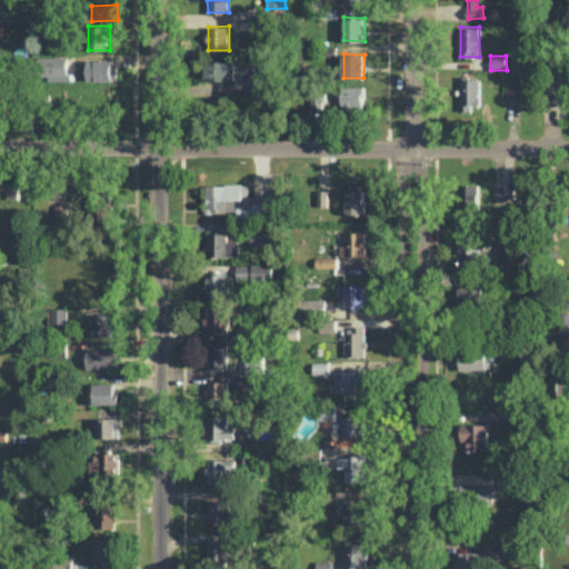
[(43,57),(43,80),(68,80),(68,57),(43,57)]
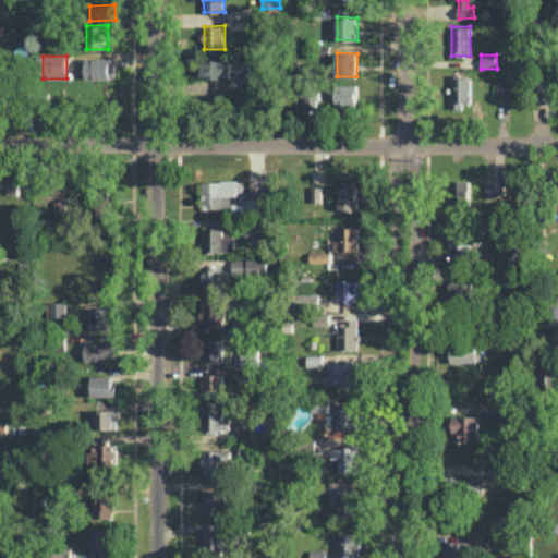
[(228,59),(197,59),(197,79),(228,79),(228,59)]
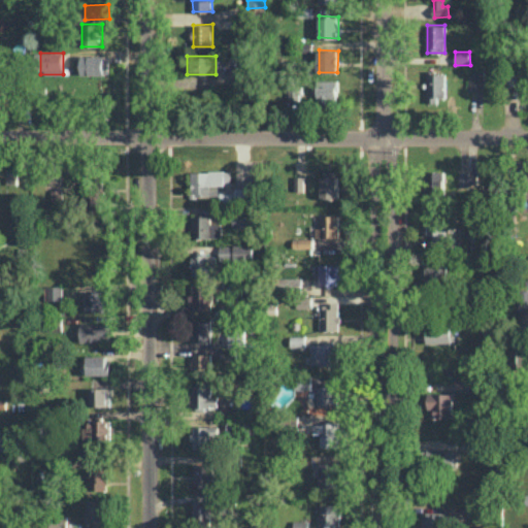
[(446,71),(427,71),(426,102),(436,103),(436,97),(446,97),(446,71)]
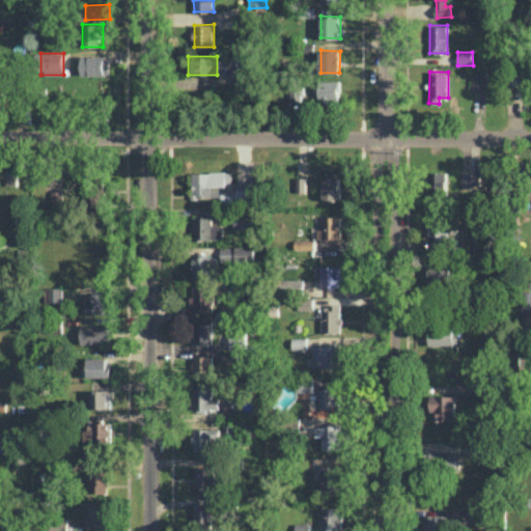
[(486,87),(486,72),(472,72),(472,87),(486,87)]
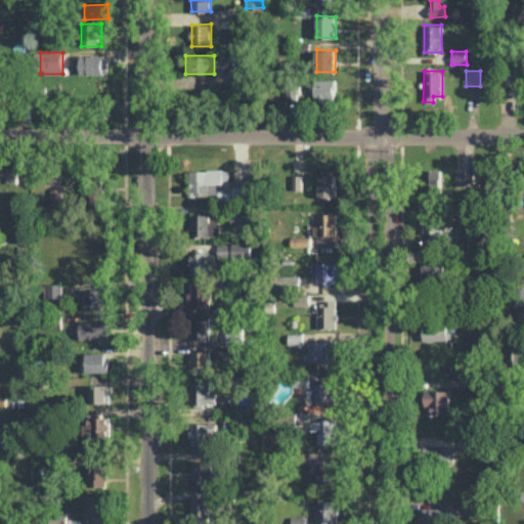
[(335,79),(314,79),(314,102),(336,102),(335,79)]
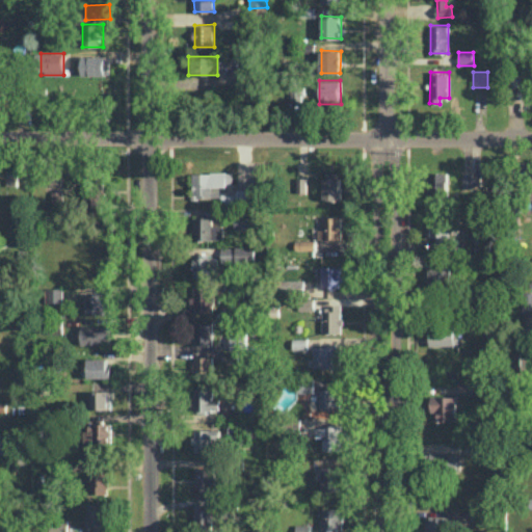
[(291,101),(301,102),(302,87),(291,87),(291,101)]
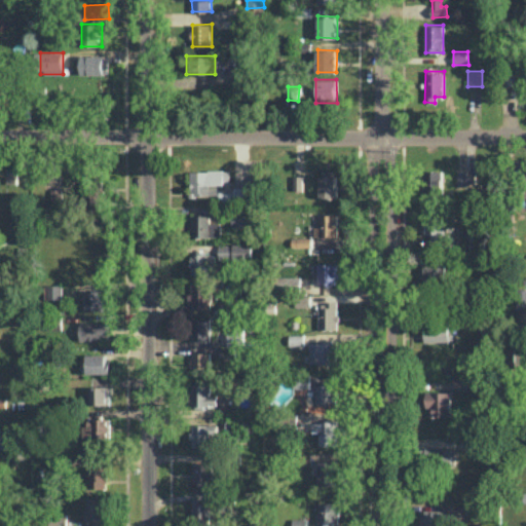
[(16,168),(6,168),(7,183),(16,182),(16,168)]
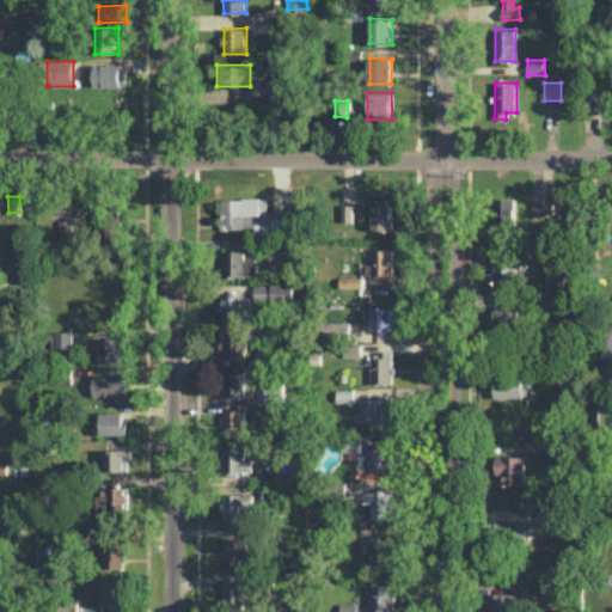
[(224,226),(254,226),(254,214),(268,214),(267,197),(222,199),(224,226)]
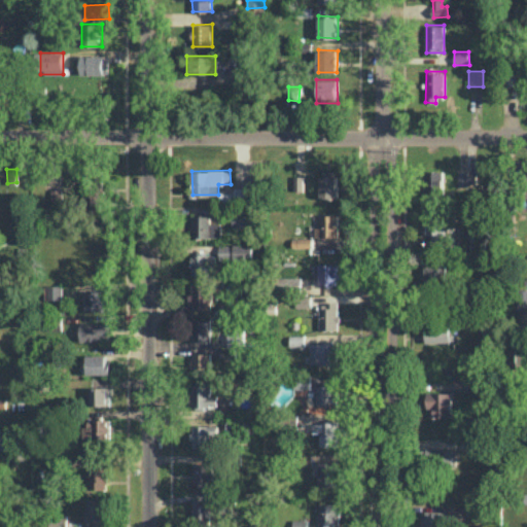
[(444,170),(426,171),(426,200),(444,199),(444,170)]
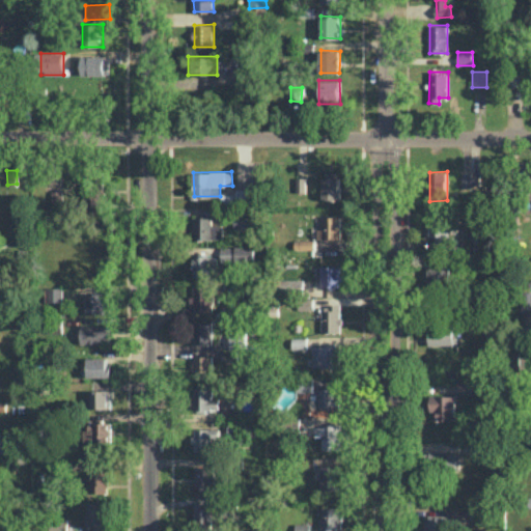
[(480,173),(463,173),(463,186),(480,186),(480,173)]
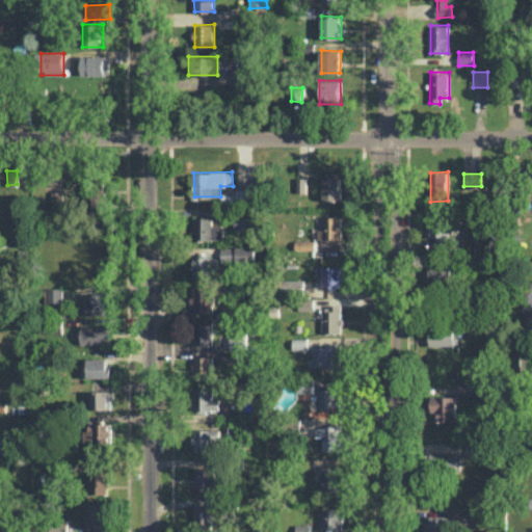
[(298,192),(308,192),(307,177),(297,178),(298,192)]
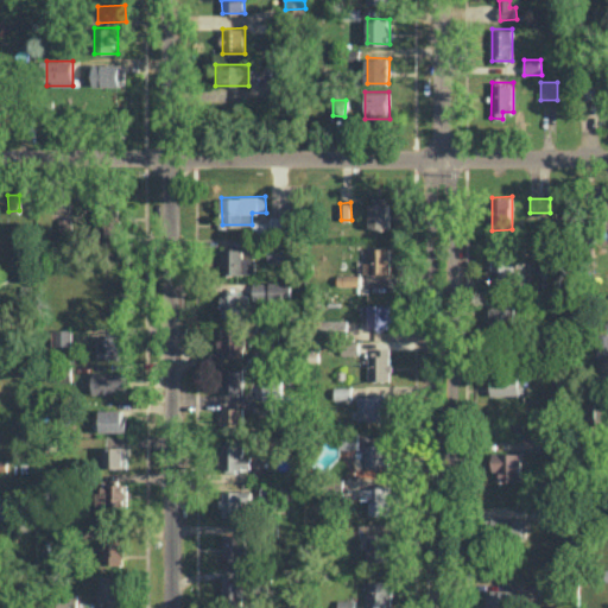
[(390,228),(390,203),(369,203),(369,228),(390,228)]
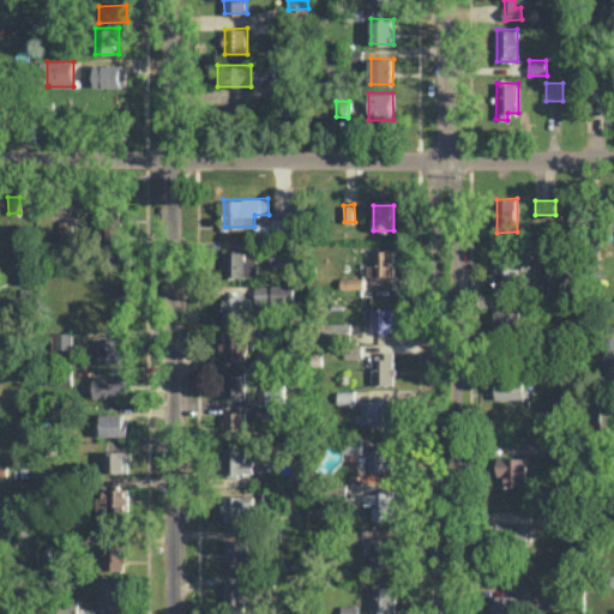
[(292,218),(274,217),(274,223),(257,223),(257,235),(292,236),(292,218)]
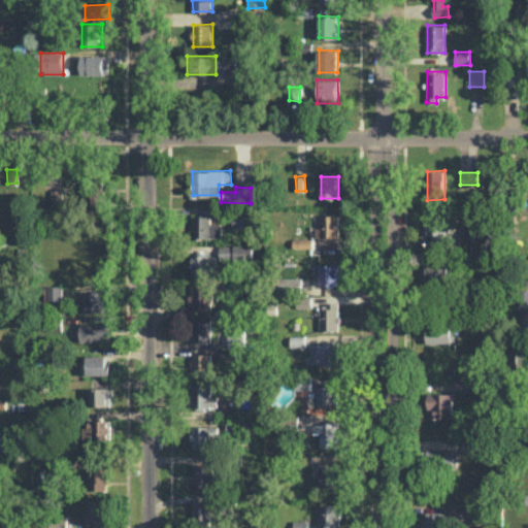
[(52,204),(62,204),(62,189),(52,189),(52,204)]
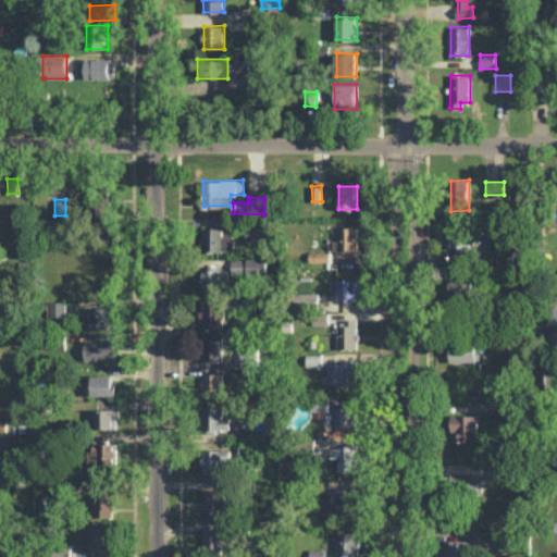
[(247,240),(265,240),(265,223),(247,224),(247,240)]
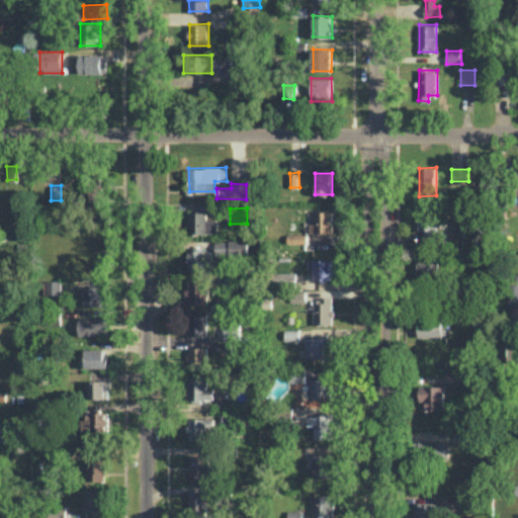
[(425,239),(437,238),(437,207),(419,207),(419,231),(425,231),(425,239)]
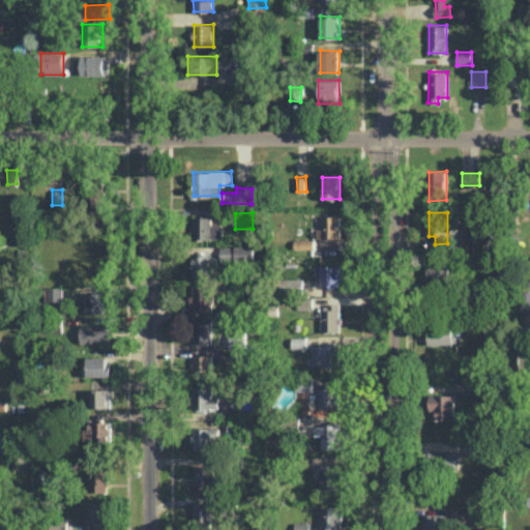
[(341,238),(341,216),(323,215),(322,229),(318,229),(318,237),(341,238)]
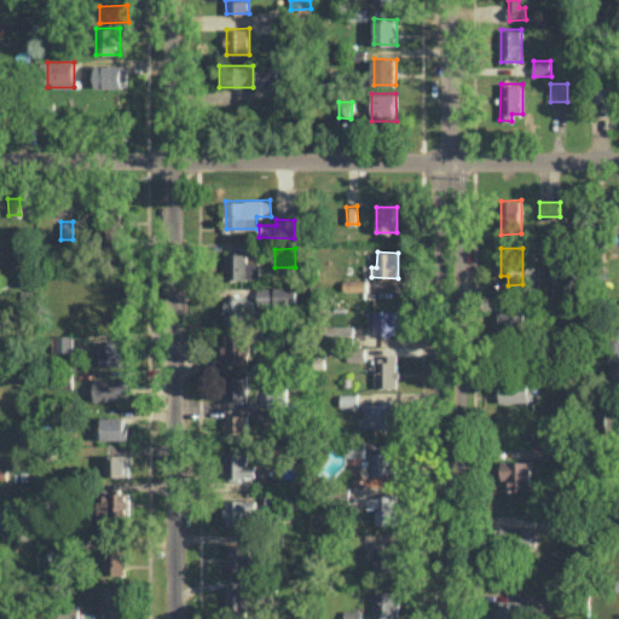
[(226,278),(261,278),(260,261),(248,261),(247,253),(226,253),(226,278)]
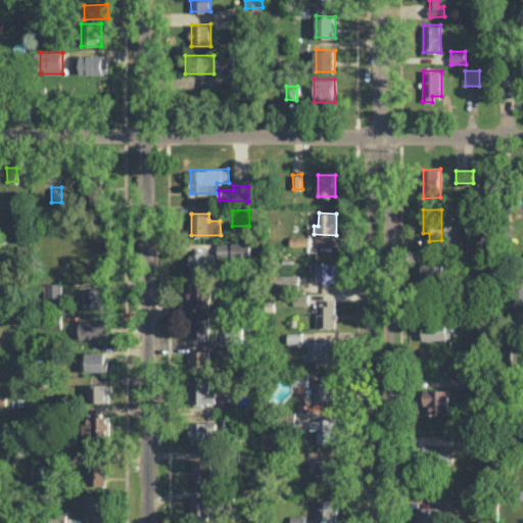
[(311,236),(291,236),(291,245),(311,245),(311,236)]
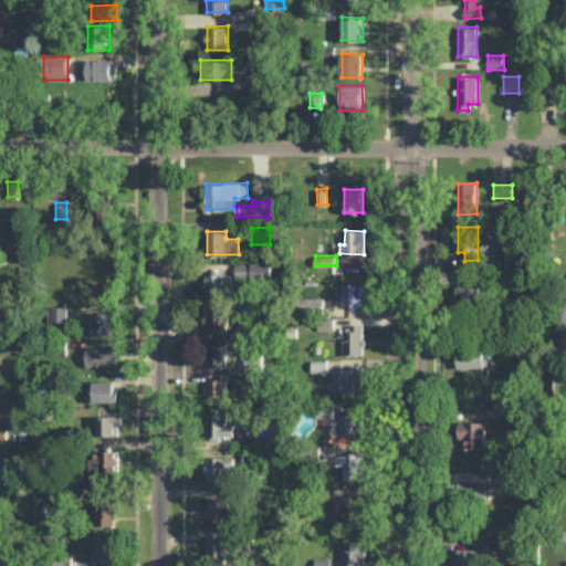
[(237,279),(272,278),(272,261),(236,262),(237,279)]
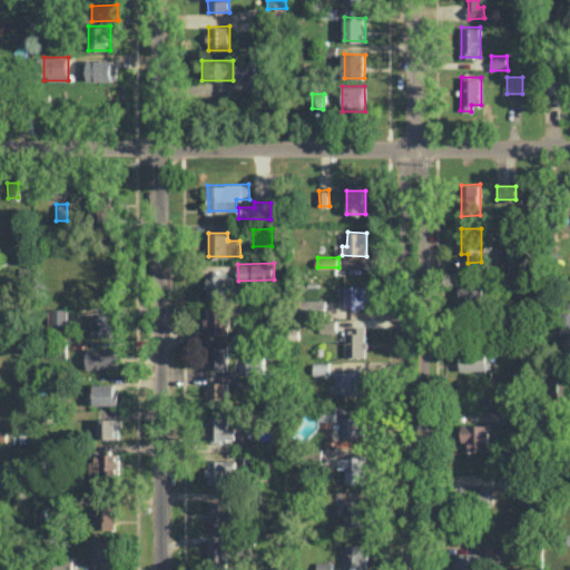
[(208,297),(235,297),(235,275),(208,275),(208,297)]
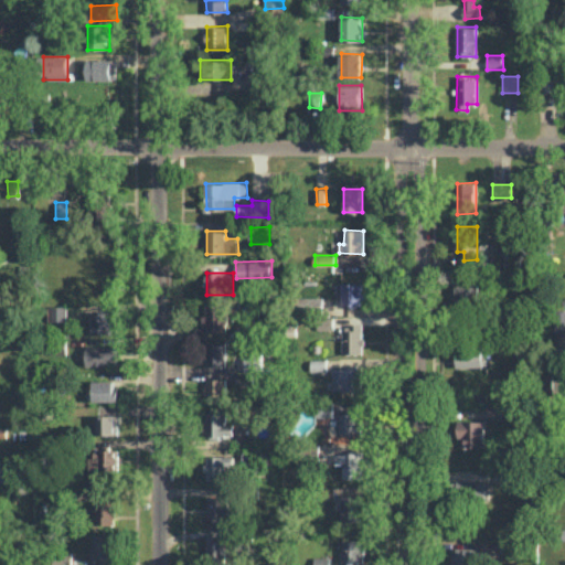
[(364,283),(342,283),(341,305),(364,306),(364,283)]
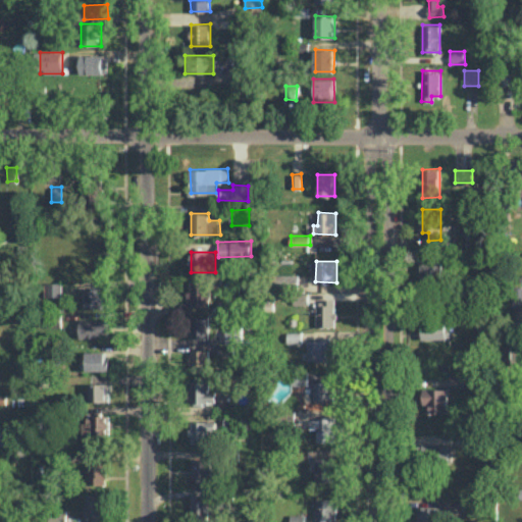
[(300,273),(276,274),(276,288),(300,286),(300,273)]
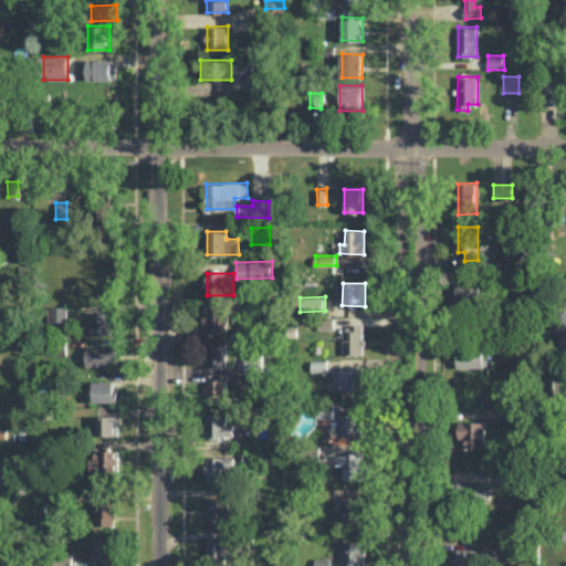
[(207,304),(207,314),(205,314),(205,332),(228,332),(228,304),(207,304)]
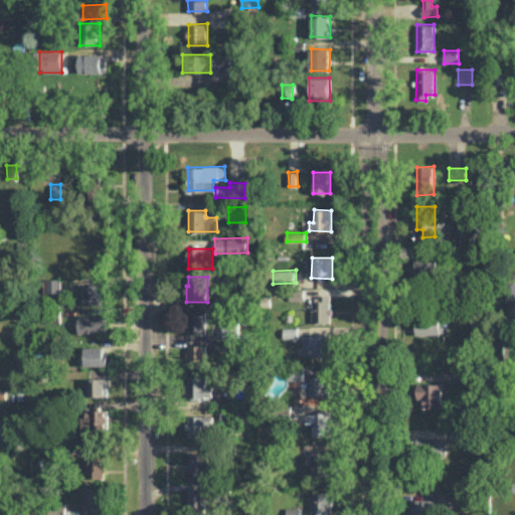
[(61,279),(45,279),(44,293),(61,293),(61,279)]
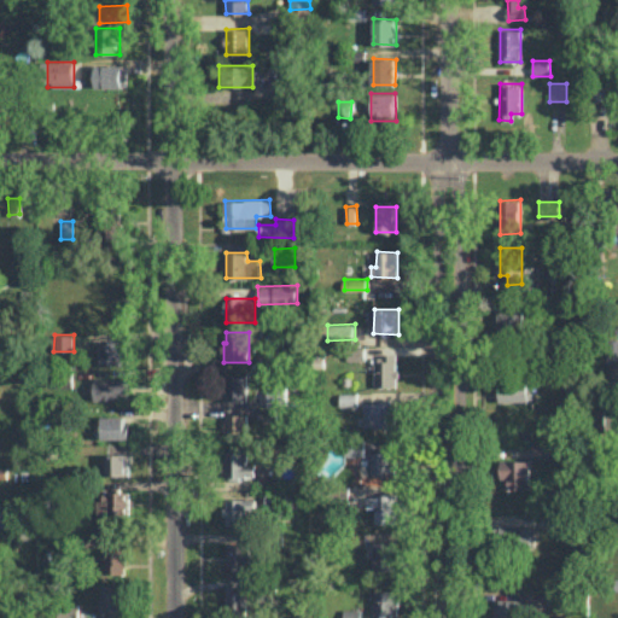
[(617,338),(606,339),(606,368),(617,368),(617,338)]
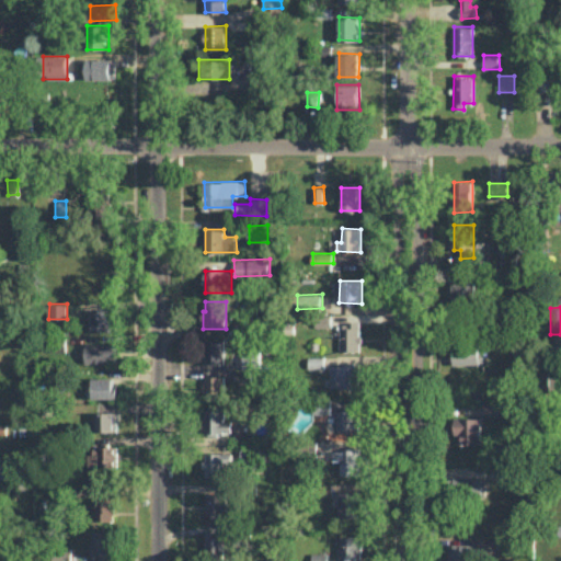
[(92,331),(112,330),(112,311),(92,311),(92,331)]
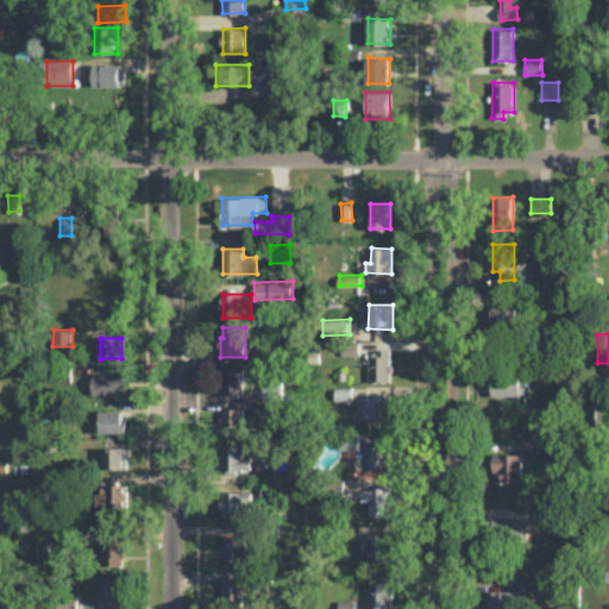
[(362,341),(344,340),(343,355),(360,355),(362,341)]
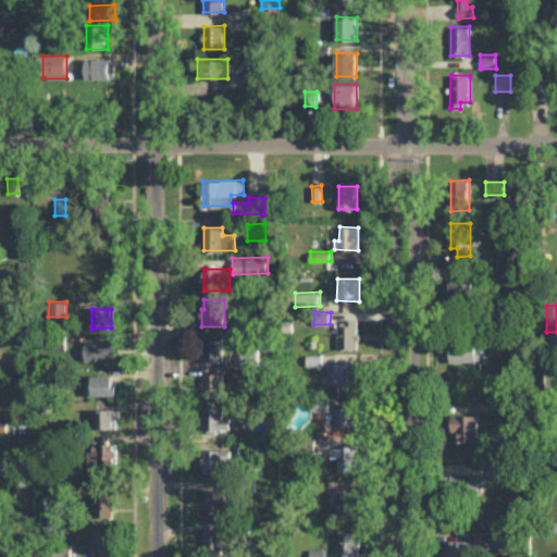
[(339,348),(359,347),(358,319),(338,320),(339,348)]
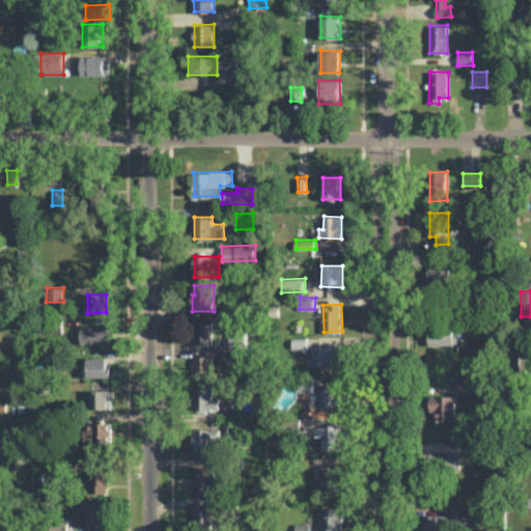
[(224,315),(235,315),(236,305),(224,305),(224,315)]
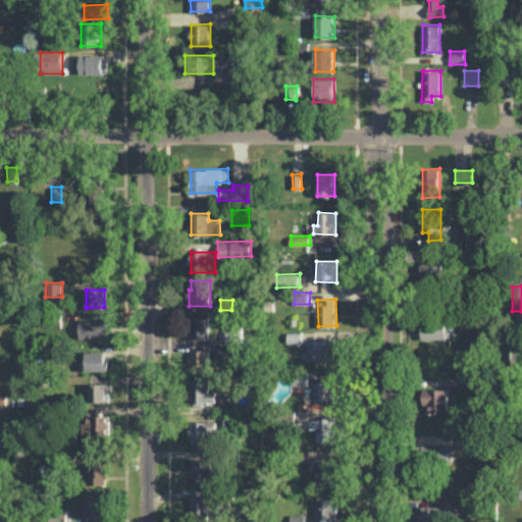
[(209,316),(192,316),(192,337),(209,337),(209,316)]
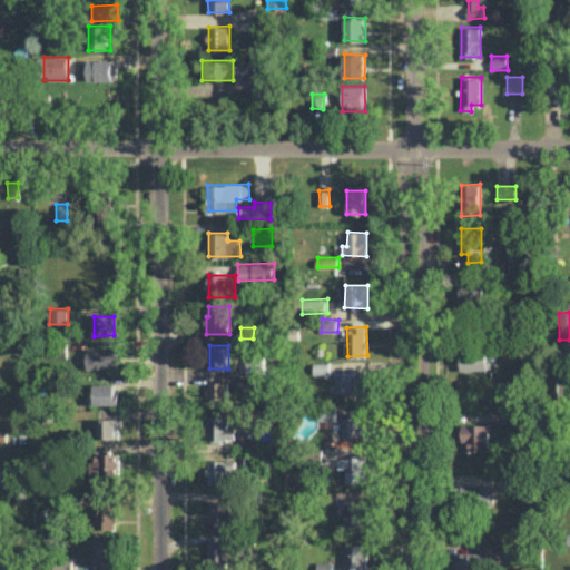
[(120,349),(87,347),(87,369),(119,369),(120,349)]
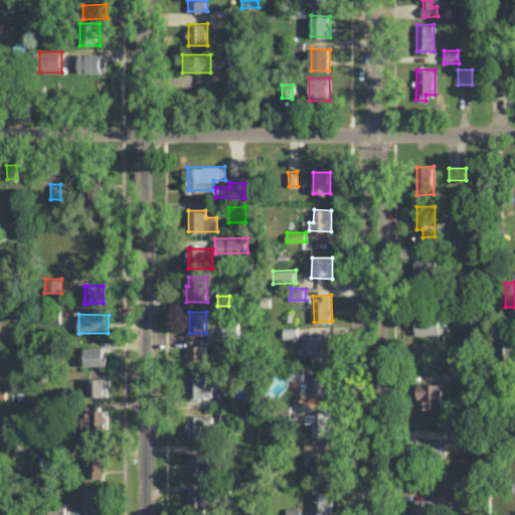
[(416,334),(441,334),(442,318),(416,317),(416,334)]
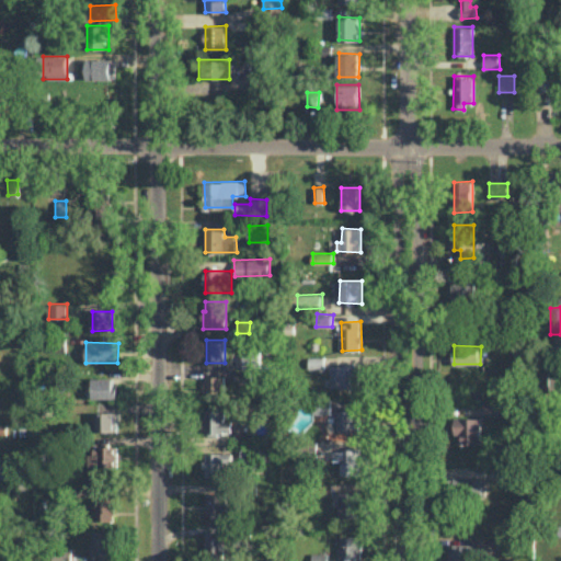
[(243,350),(243,368),(261,367),(260,350),(243,350)]
